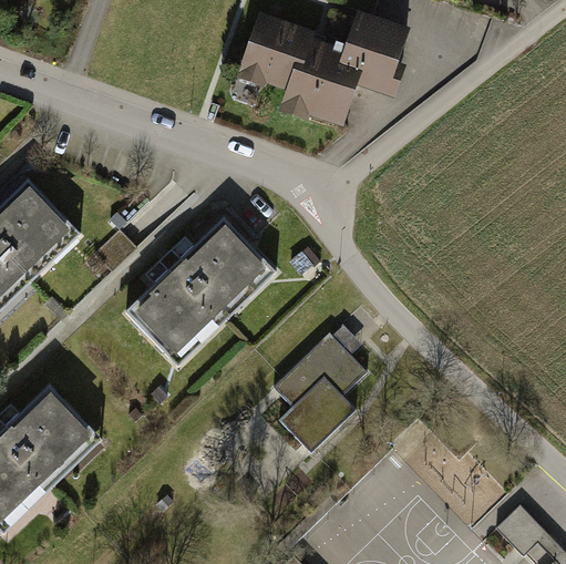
[(343,41),(259,10),(234,79),(264,90),(266,84),(283,91),(276,110),(306,121),(309,114),(342,126),(357,84),(392,98),(404,65),(395,62),(407,33),(380,23),(381,20),(382,17),(356,8),(354,11),(343,41)]
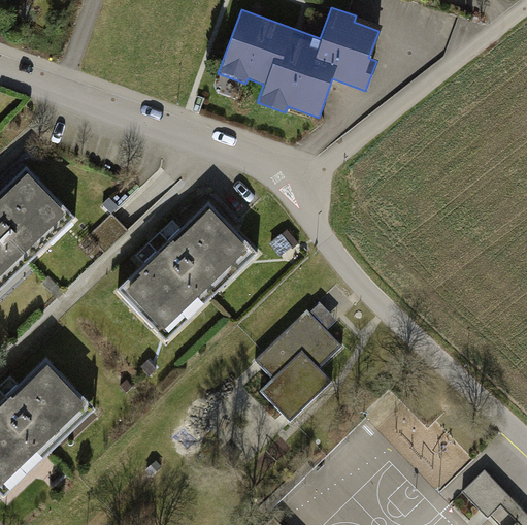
[(31,166),(3,194),(0,190),(0,296),(81,219),(31,166)]
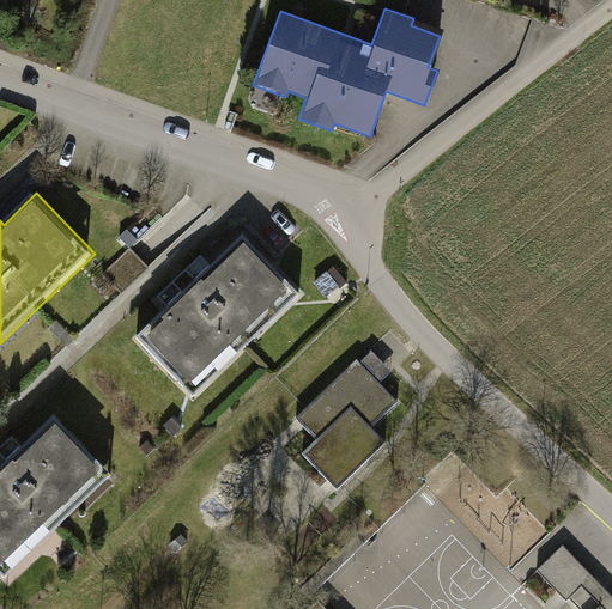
[(244,233),(212,265),(201,254),(158,296),(168,306),(137,338),(195,397),(249,346),(303,293),(244,233)]
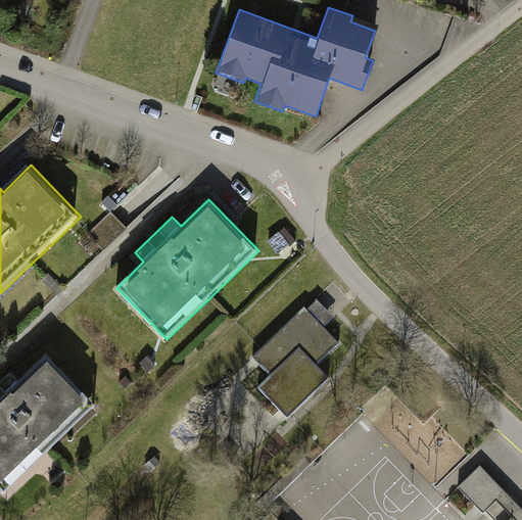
[(120,219),(110,208),(86,232),(104,251),(129,229),(120,219)]
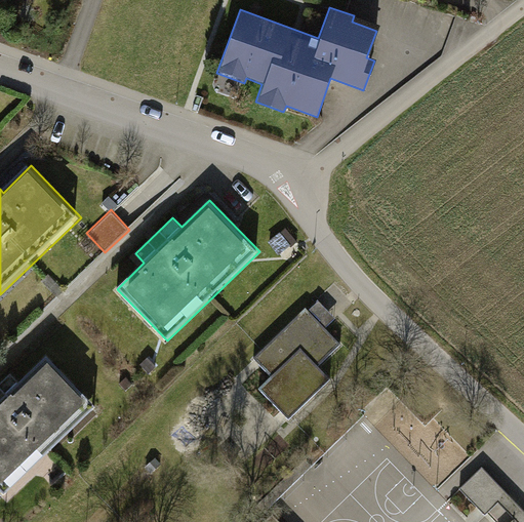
[(253,357),(271,375),(258,387),(289,418),(329,378),(316,366),(339,344),(304,308),(253,357)]
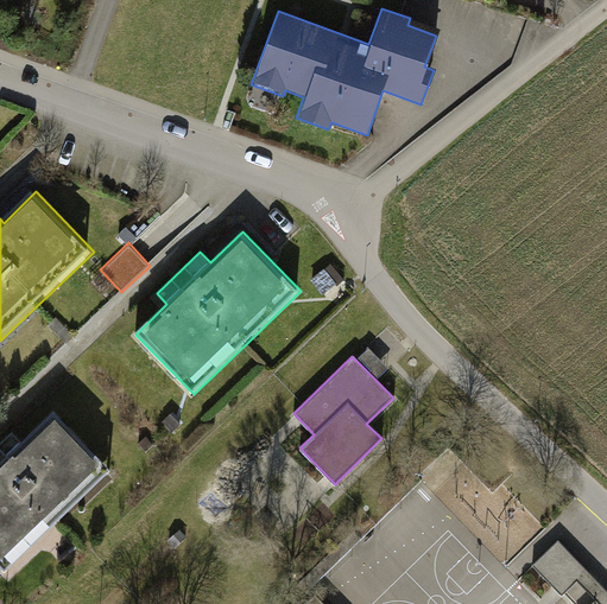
[(51,409),(19,440),(8,430),(0,438),(0,570),(2,573),(109,470),(51,409)]
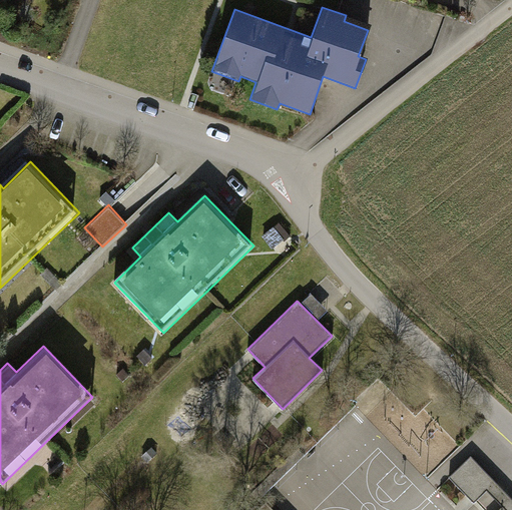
[(487,493),(497,484),(473,458),(452,477),(477,503),(487,493)]
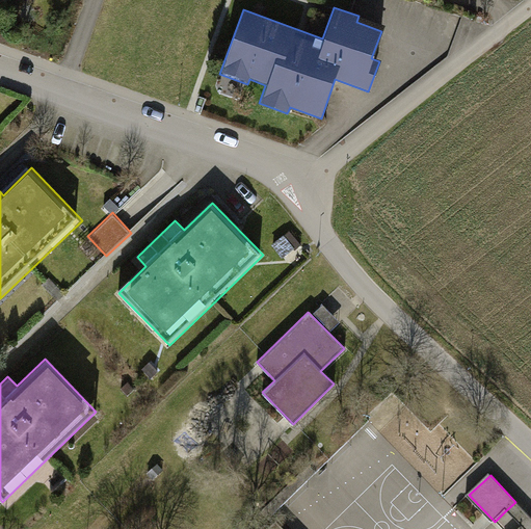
[(521,528),(530,520),(530,518),(515,502),(505,511),(521,528)]
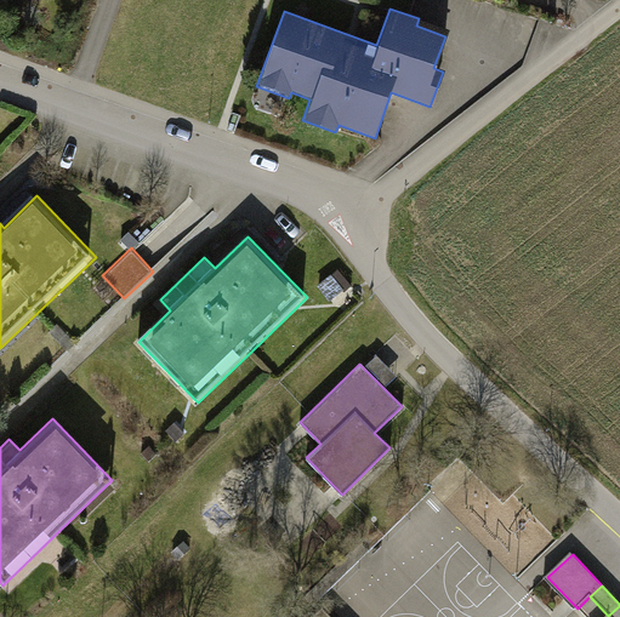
[(619,606),(608,616),(606,616),(619,616),(619,606)]
